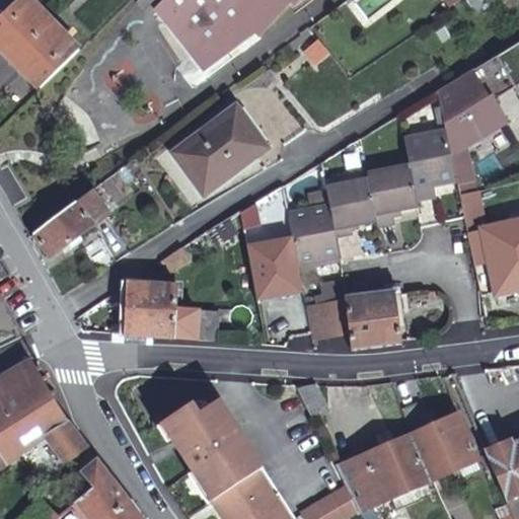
[(79,48),(31,0),(16,0),(0,16),(0,46),(41,86),(79,48)]
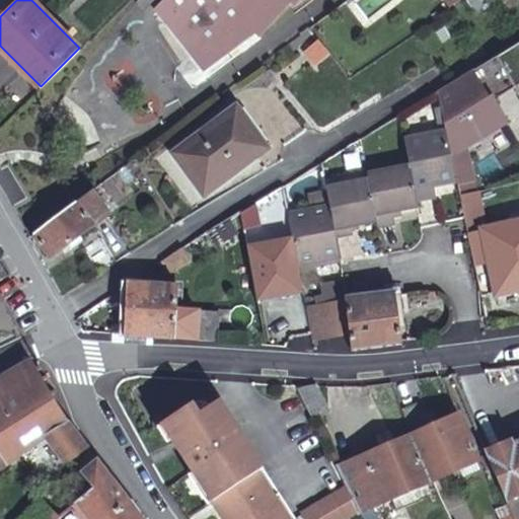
[(164,0),(163,1),(173,15),(166,21),(205,68),(256,30),(260,33),(291,0),(296,3),(298,0),(164,0)]
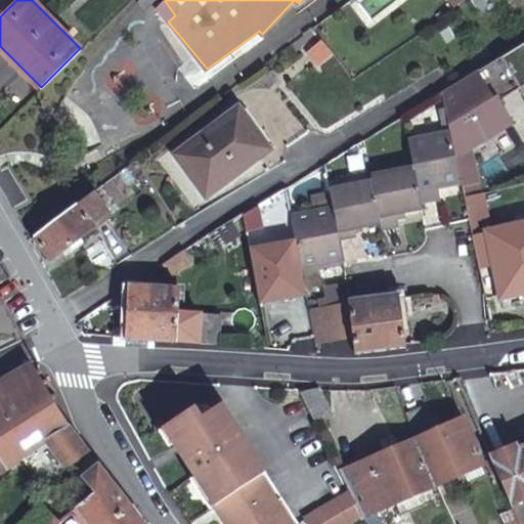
[(450,0),(456,9),(471,0),(450,0)]
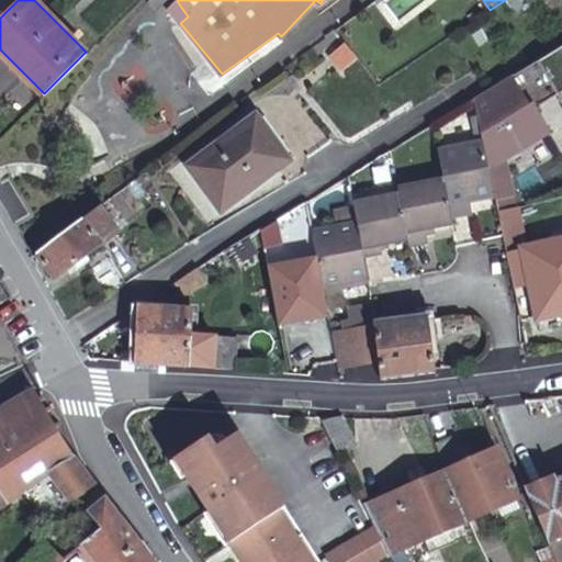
[(521,2),(519,0),(506,0),(505,1),(510,10),(521,2)]
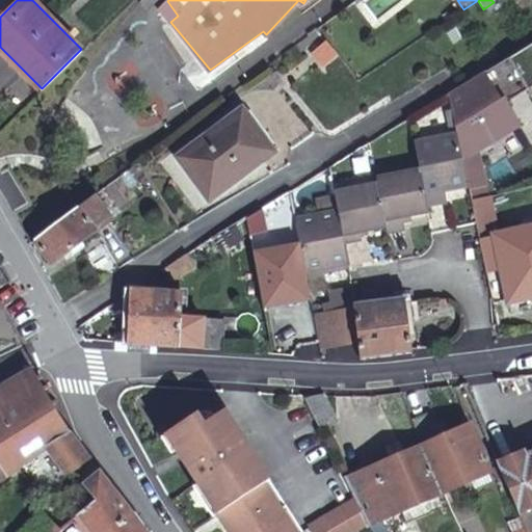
[(178,16),(167,1),(159,8),(170,22),(178,16)]
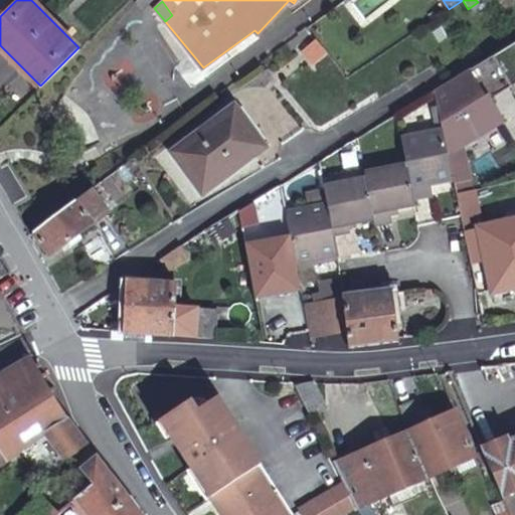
[(326,53),(316,39),(302,50),(312,63),(326,53)]
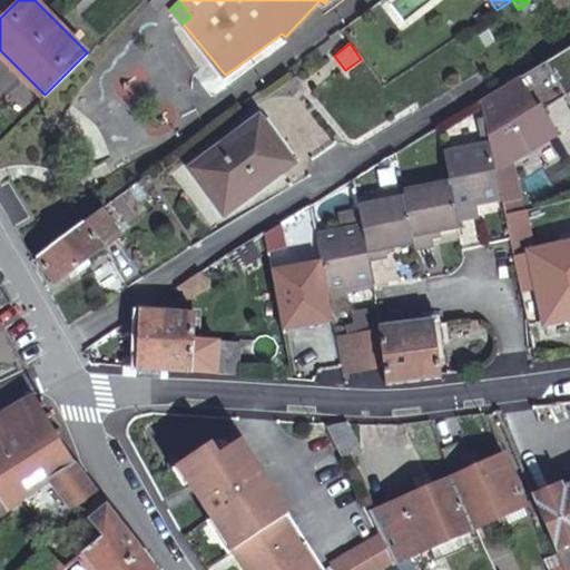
[(501,200),(503,209),(522,205),(513,159),(552,136),(542,119),(547,104),(569,89),(569,46),(492,92),(480,100),(490,146),(501,200)]
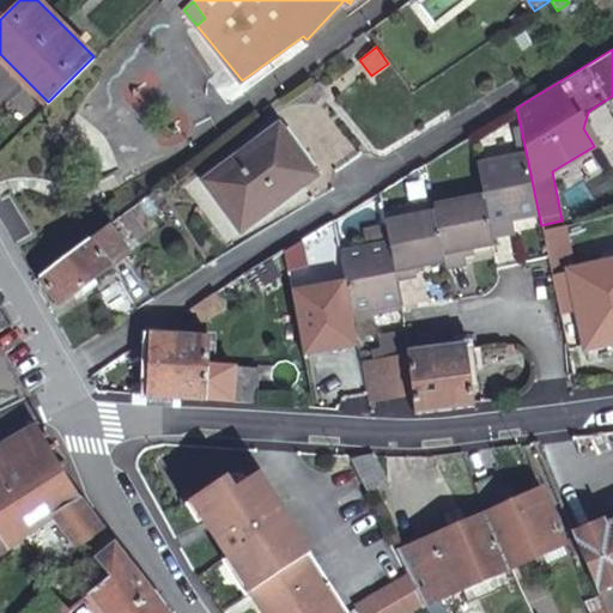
[(301,155),(279,126),(206,178),(241,230),(301,187),(286,165),(301,155)]
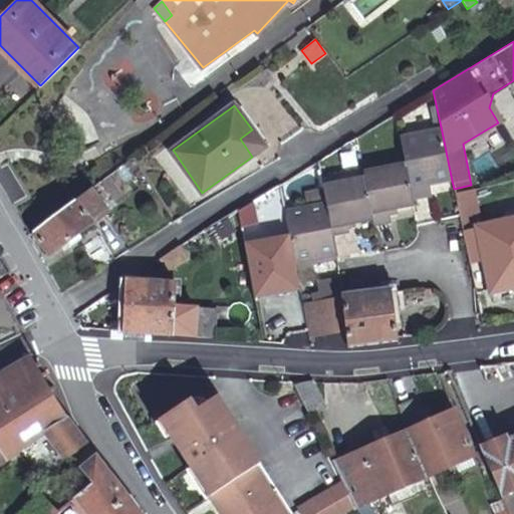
[(264,148),(252,130),(240,139),(252,157),(264,148)]
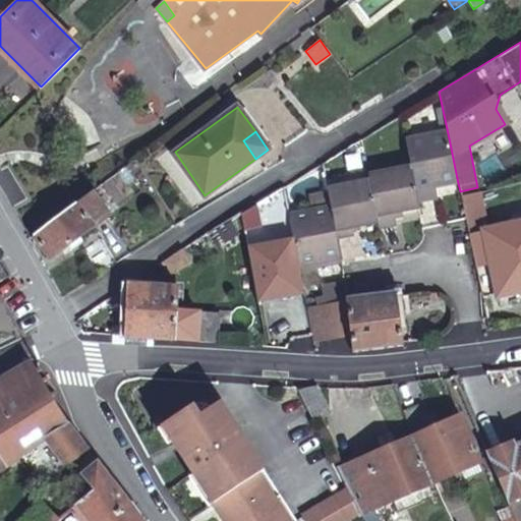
[(437,187),(458,183),(448,133),(406,142),(412,168),(418,201),(438,197),(437,187)]
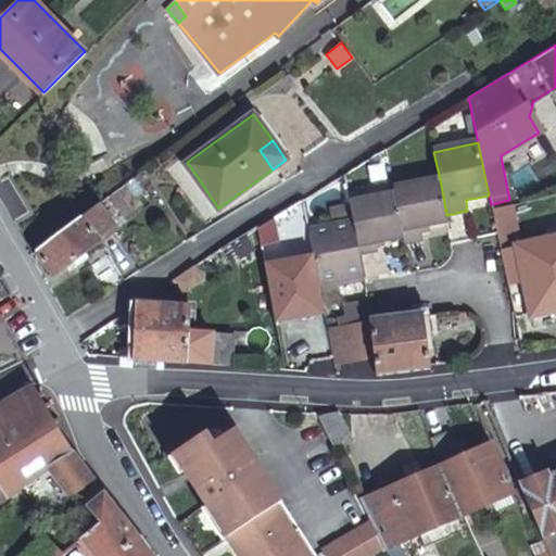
[(395,194),(404,237),(405,244),(422,240),(421,235),(420,227),(429,225),(447,222),(446,215),(440,179),(395,189),(395,194)]
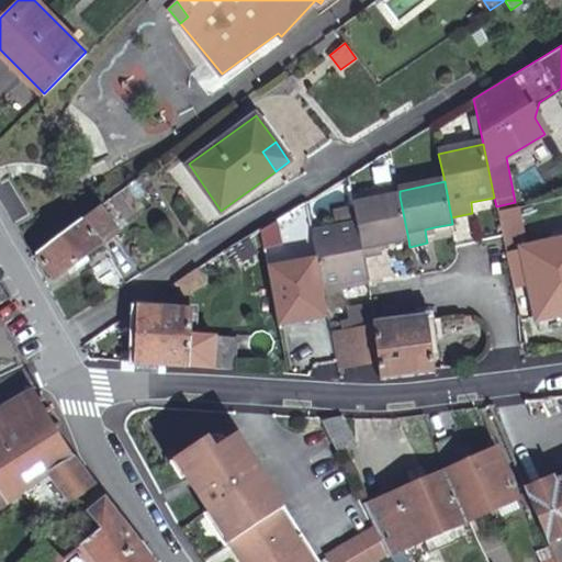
[(357,224),(364,263),(381,260),(380,255),(378,245),(391,243),(408,239),(400,197),(353,205),(357,224)]
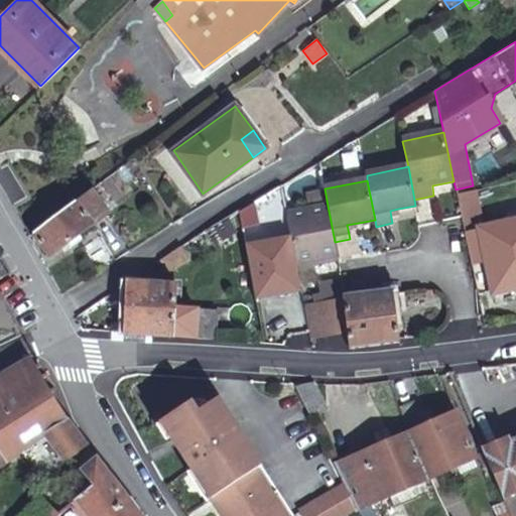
[(107,212),(90,188),(31,232),(49,256),(107,212)]
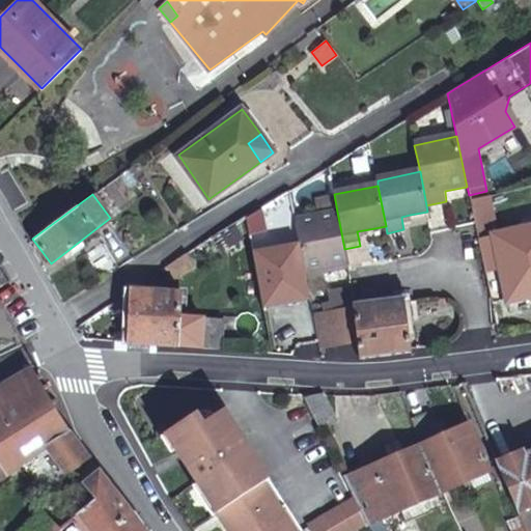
[(480,229),(500,225),(493,195),(473,199),(480,229)]
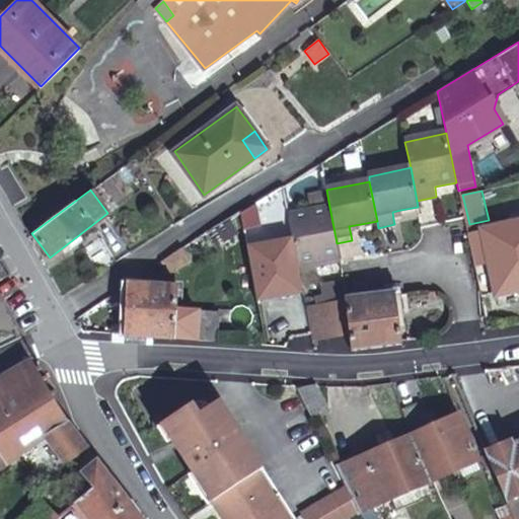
[(339,256),(337,243),(329,207),(289,216),(297,260),(318,255),(319,261),(339,256)]
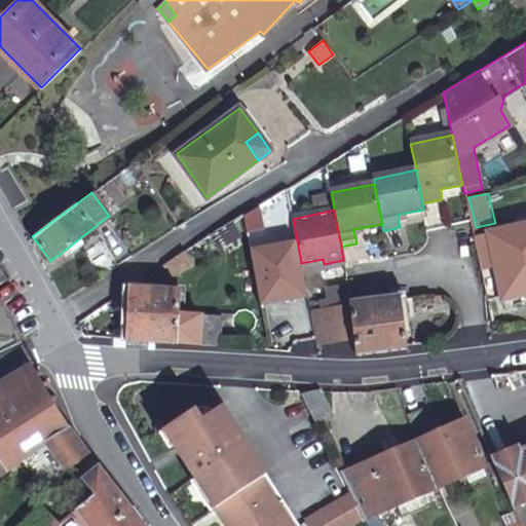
[(247,214),(250,234),(270,231),(267,211),(247,214)]
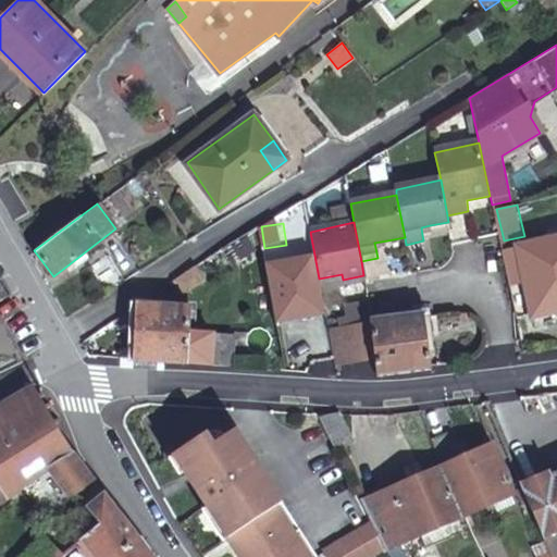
[(432,233),(430,225),(421,227),(422,235),(432,233)]
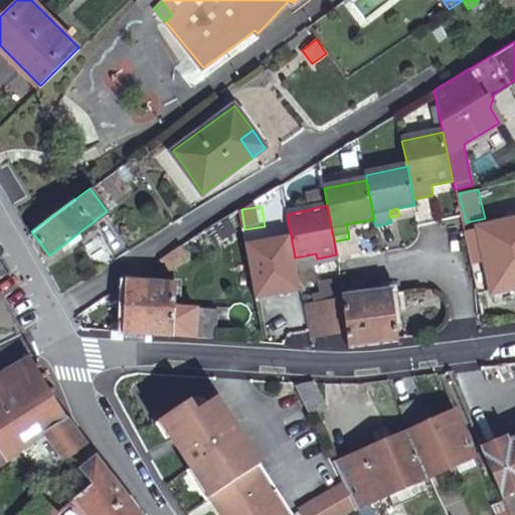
[(242,219),(241,210),(221,222),(225,230),(242,219)]
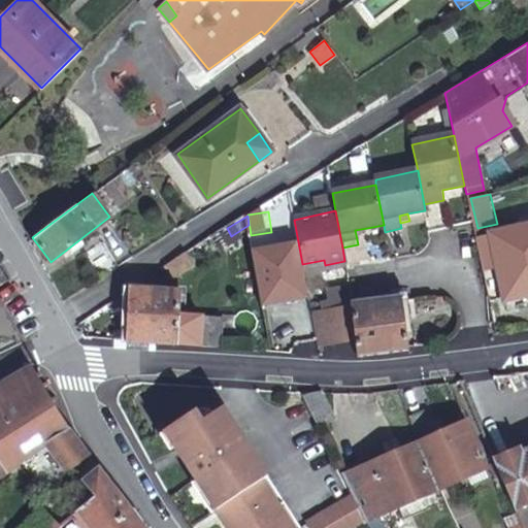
[(527,226),(475,238),(488,302),(520,296),(519,291),(527,288),(527,226)]
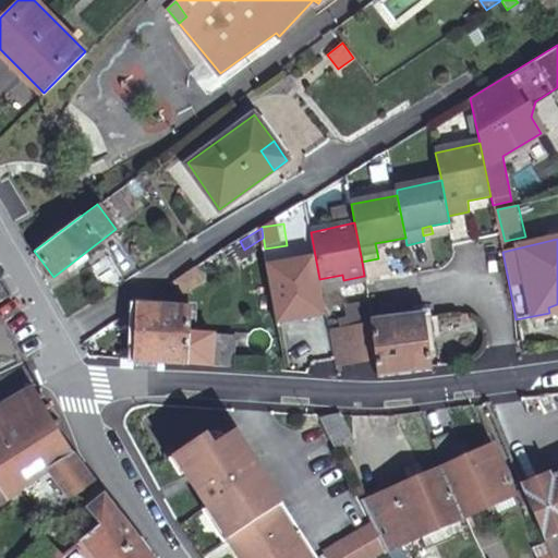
[(389,250),(388,241),(375,243),(377,253),(389,250)]
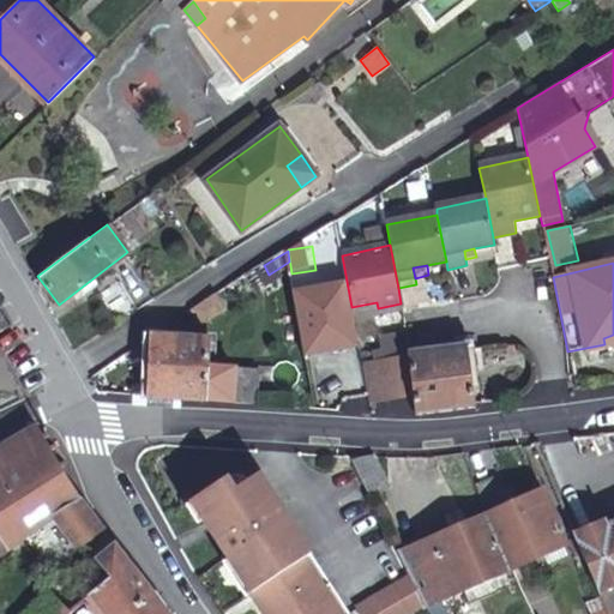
[(226,308),(217,295),(193,311),(202,323),(226,308)]
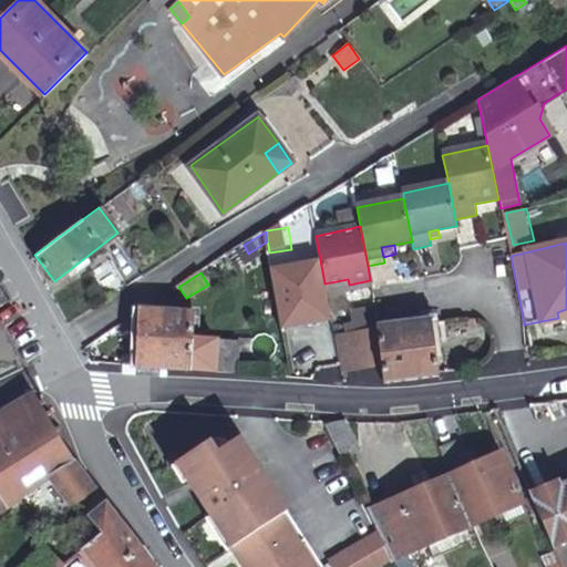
[(566,309),(557,312),(558,318),(559,322),(566,320),(566,309)]
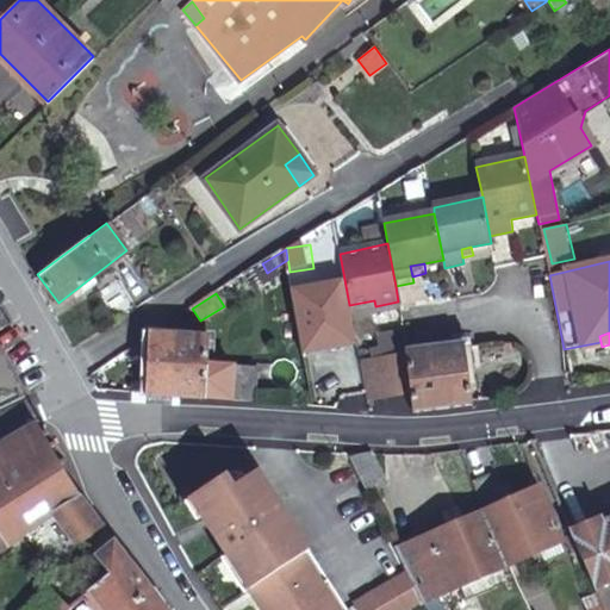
[(178,398),(181,337),(150,335),(147,396),(178,398)]
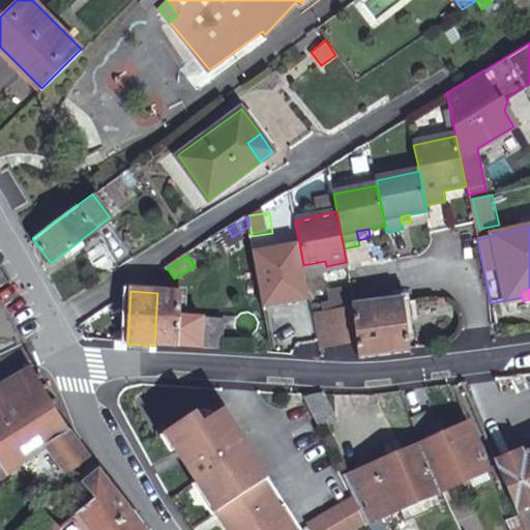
[(181,293),(157,293),(154,346),(178,347),(179,316),(181,293)]
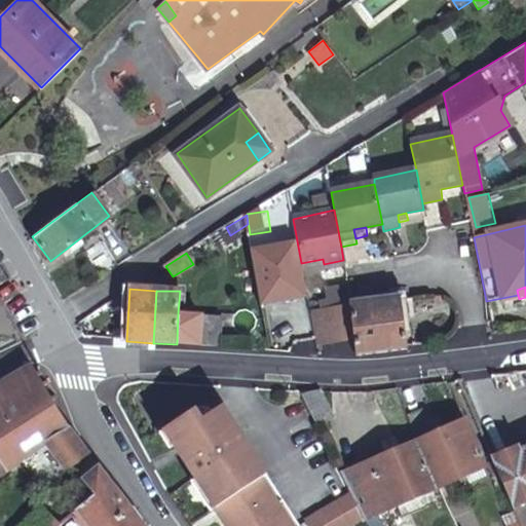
[(346,305),(345,297),(318,302),(320,310),(346,305)]
